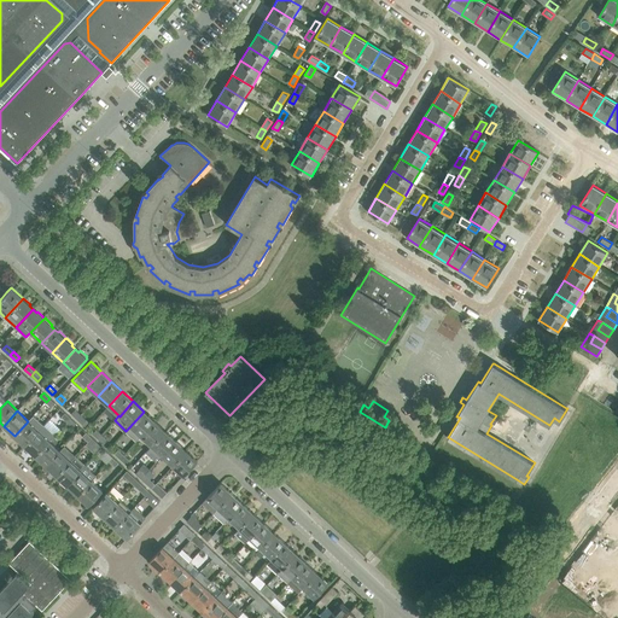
[(68,423),(71,418),(65,412),(62,417),(68,423)]
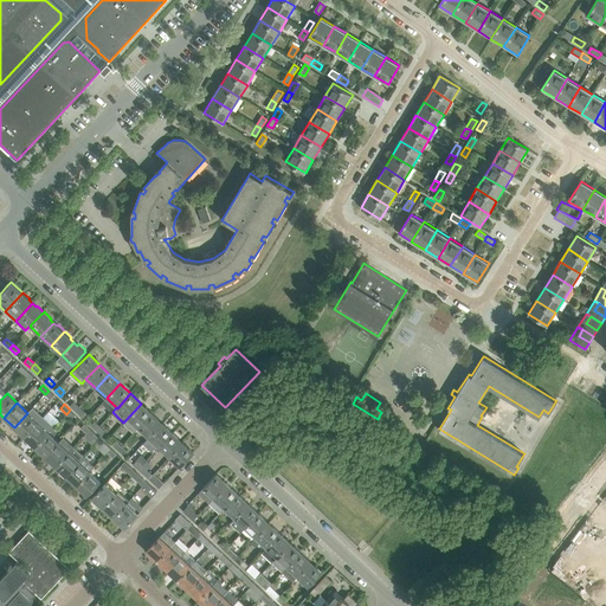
[(139,427),(152,413),(141,404),(123,423),(134,432),(139,427)]
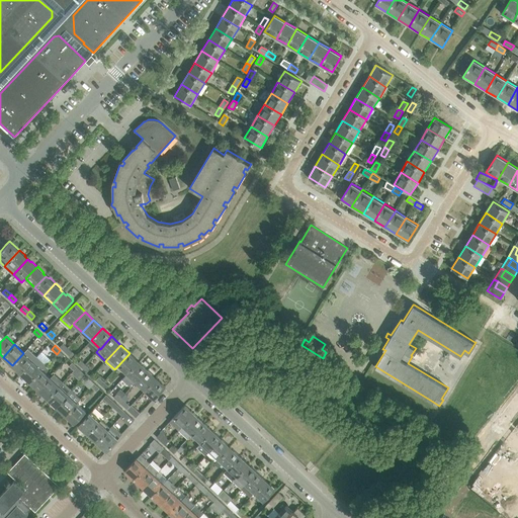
[(73,352),(68,347),(65,351),(70,355),(73,352)]
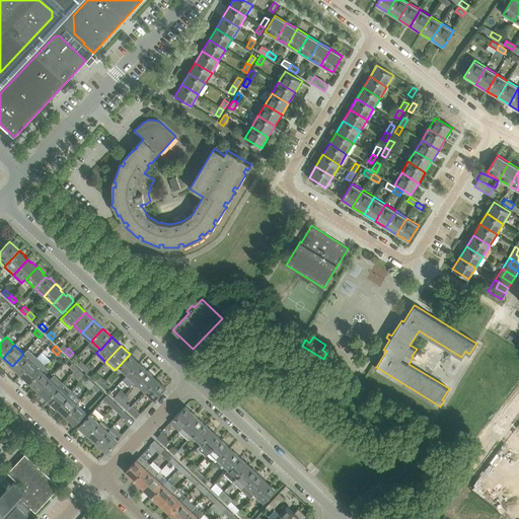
[(20,374),(36,358),(27,349),(23,354),(12,366),(20,374)]
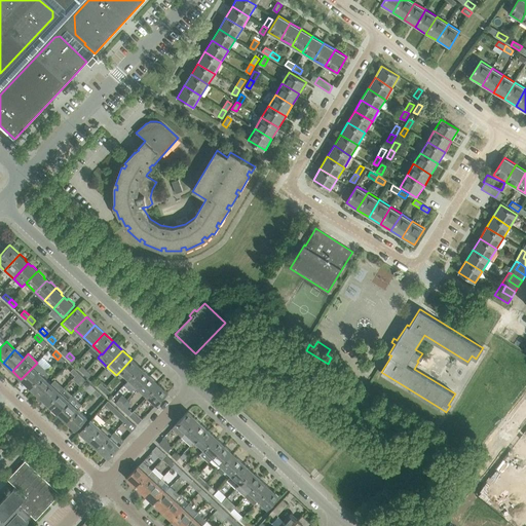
[(128,379),(141,367),(132,359),(120,371),(128,379)]
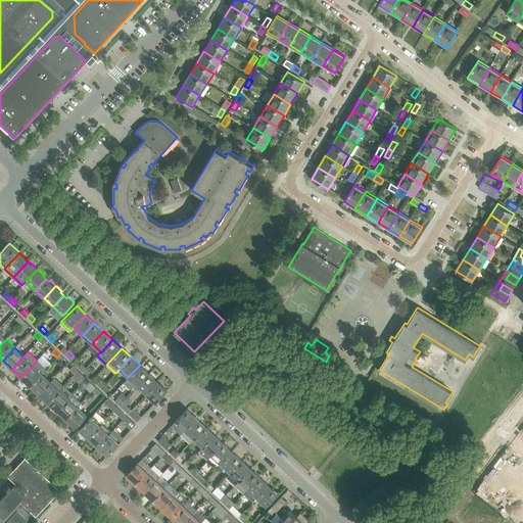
[(30,386),(42,373),(46,369),(37,361),(20,377),(30,386)]
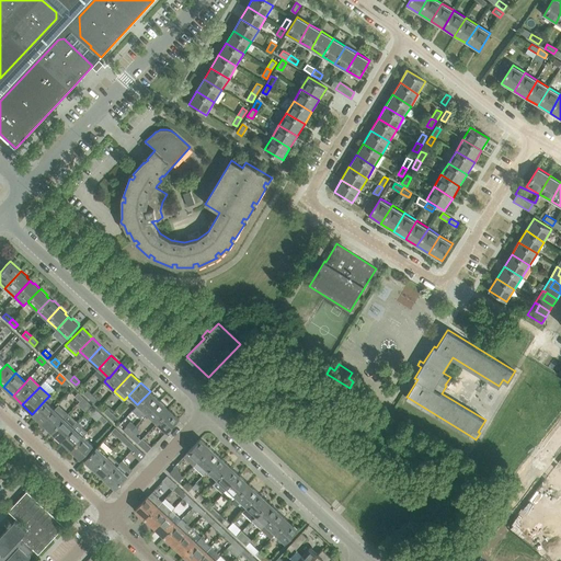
[(147,414),(160,400),(150,391),(137,404),(147,414)]
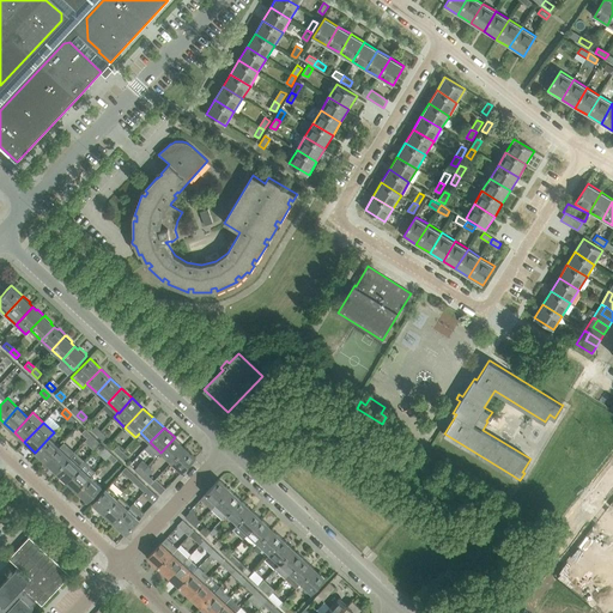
[(92,434),(86,429),(82,432),(87,438),(92,434)]
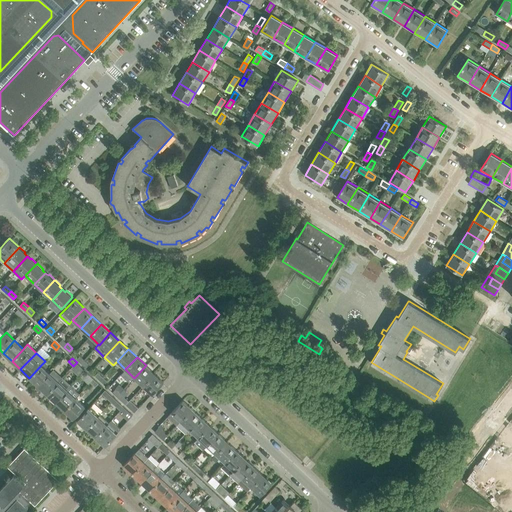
[(50,373),(41,365),(29,378),(38,386),(50,373)]
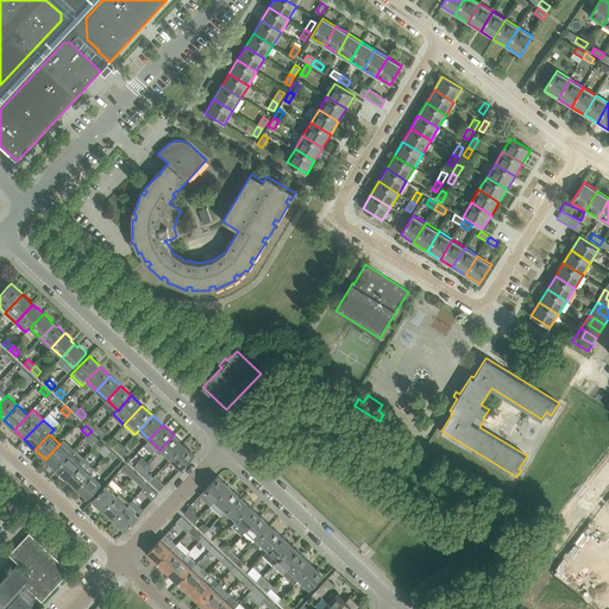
[(170,459),(184,445),(174,434),(159,450),(170,459)]
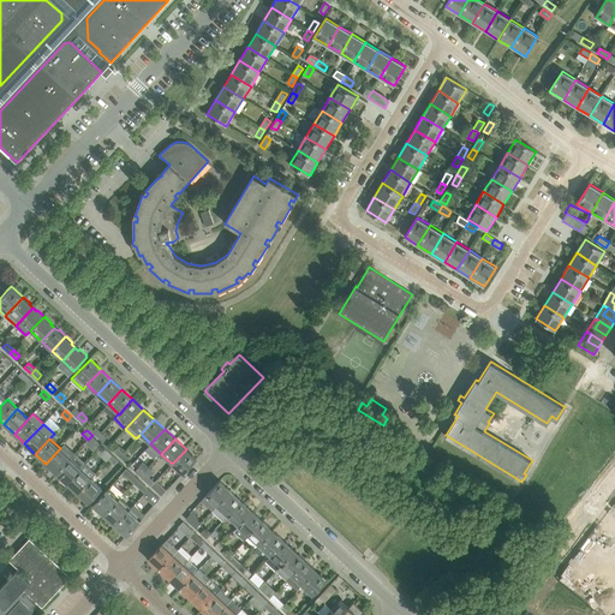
[(57,473),(71,459),(60,448),(46,464),(57,473)]
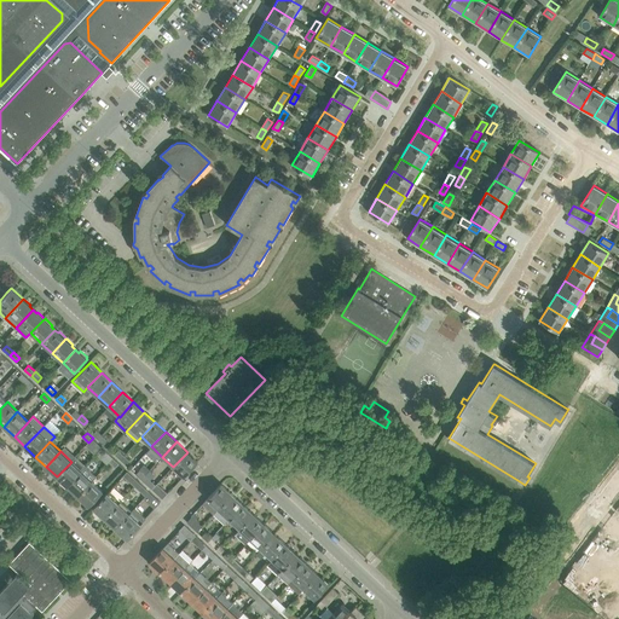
[(114,458),(108,452),(104,457),(110,462),(114,458)]
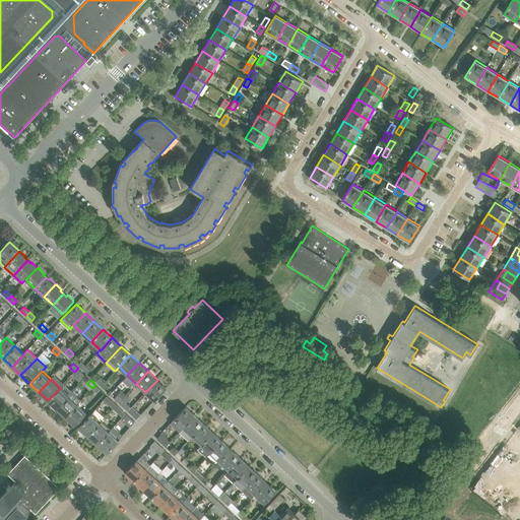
[(154,400),(166,388),(167,388),(157,380),(145,392),(154,400)]
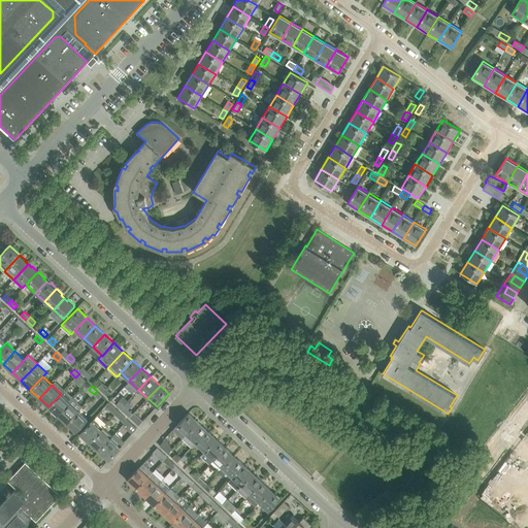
[(110,393),(106,388),(102,392),(107,396),(110,393)]
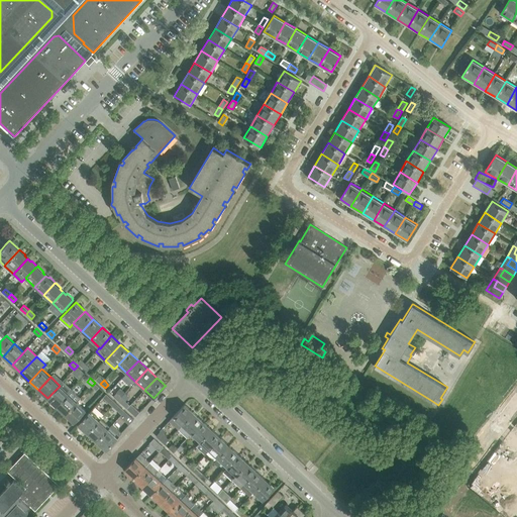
[(60,386),(47,398),(57,406),(68,394),(73,389),(64,381),(63,382),(60,386)]
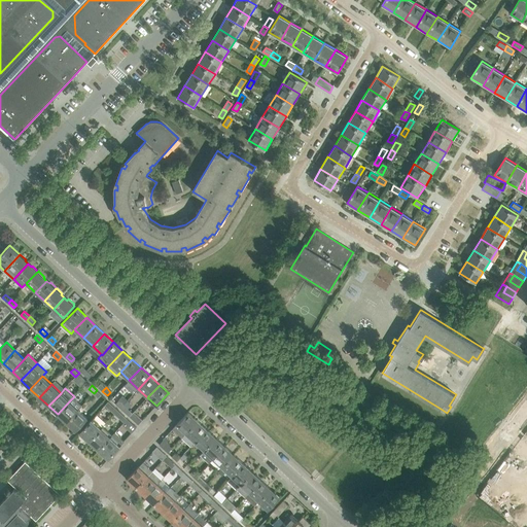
[(69,401),(58,414),(67,423),(78,410),(83,406),(74,396),(69,401)]
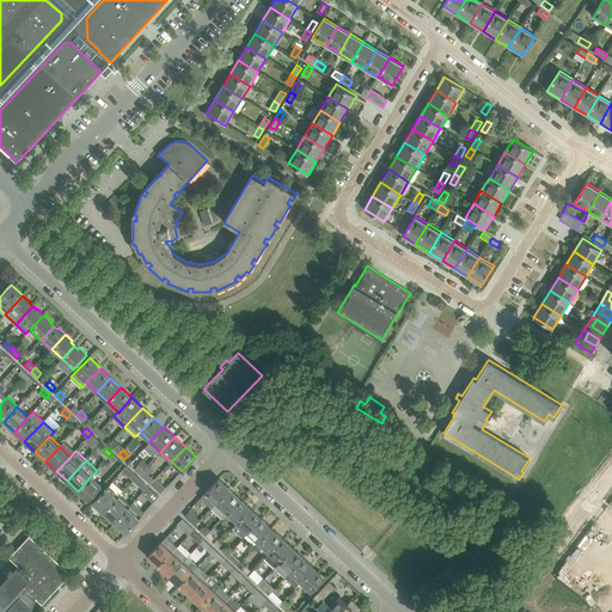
[(138,477),(126,465),(122,470),(134,481),(138,477)]
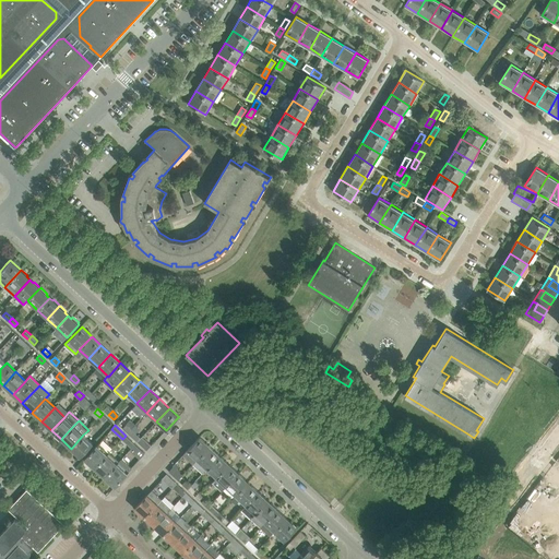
[(137,433),(131,429),(128,432),(133,438),(137,433)]
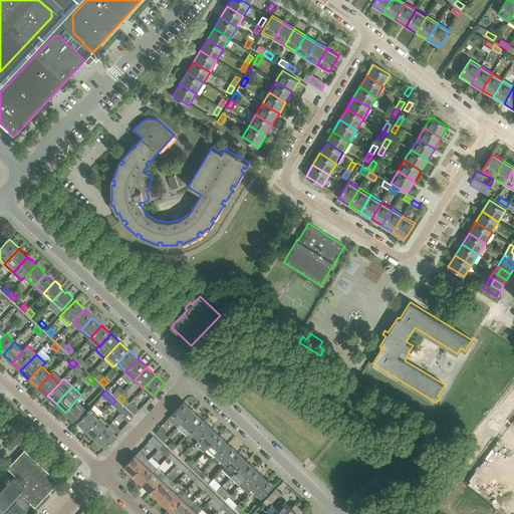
[(74,421),(85,408),(76,400),(65,413),(74,421)]
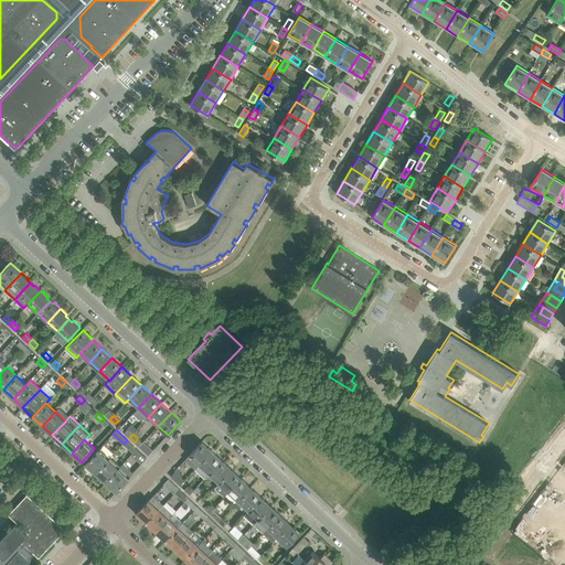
[(137,449),(127,440),(124,444),(132,452),(134,454),(137,449)]
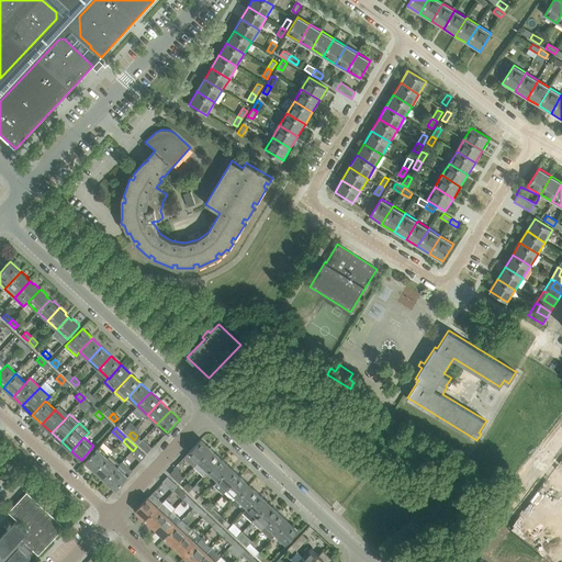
[(194,465),(212,448),(201,438),(188,452),(189,452),(184,457),(194,465)]
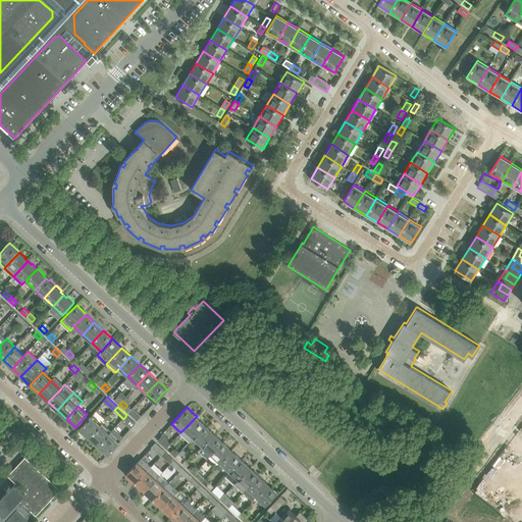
[(138,420),(142,416),(133,408),(128,412),(138,420)]
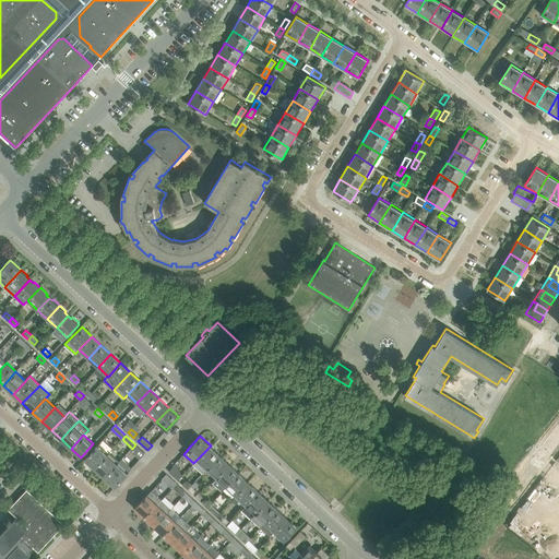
[(94,470),(109,454),(98,444),(84,460),(94,470)]
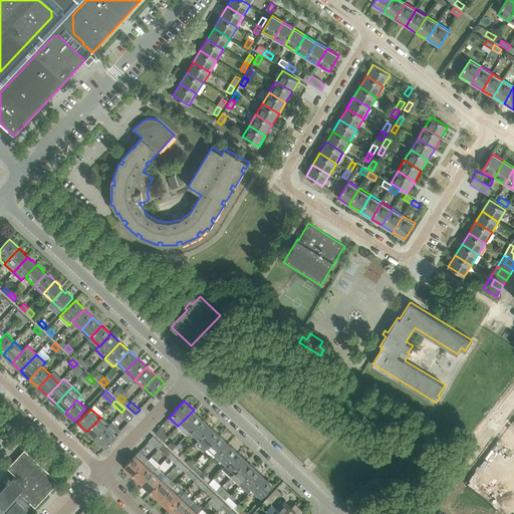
[(129,422),(133,417),(124,409),(121,413),(120,412),(119,414),(129,422)]
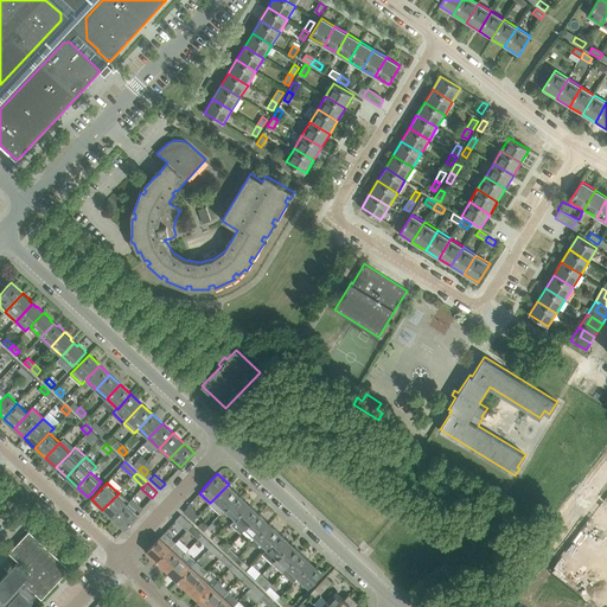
[(225,509),(240,493),(229,484),(210,503),(221,513),(225,509)]
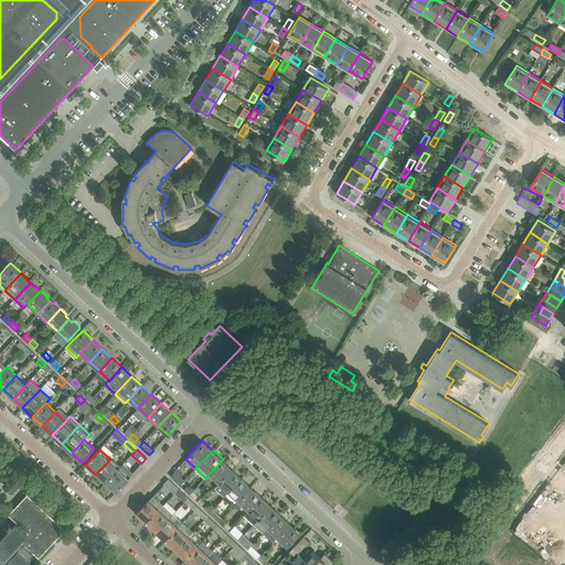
[(105,483),(119,468),(110,459),(95,475),(105,483)]
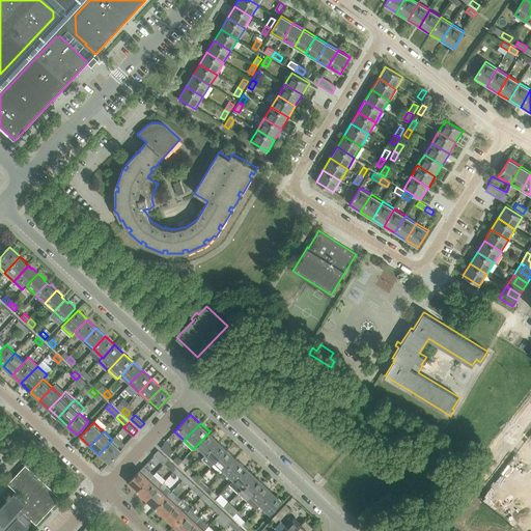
[(206,453),(219,440),(210,431),(197,445),(206,453)]
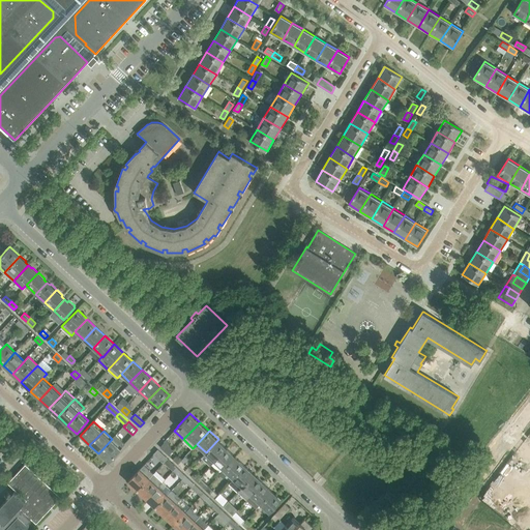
[(173,450),(171,447),(168,444),(170,441),(167,438),(164,442),(160,446),(169,454),(173,450)]
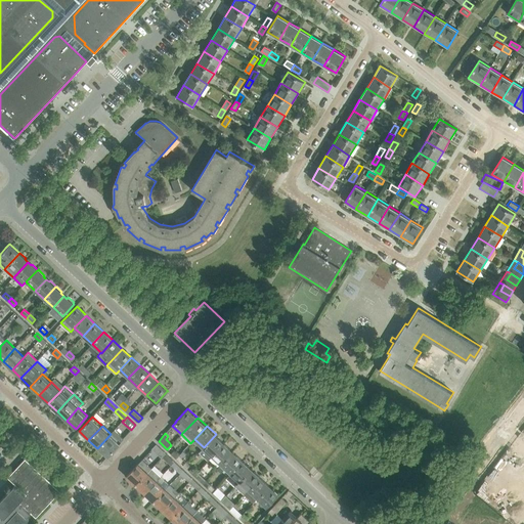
[(121,443),(111,434),(97,448),(107,457),(121,443)]
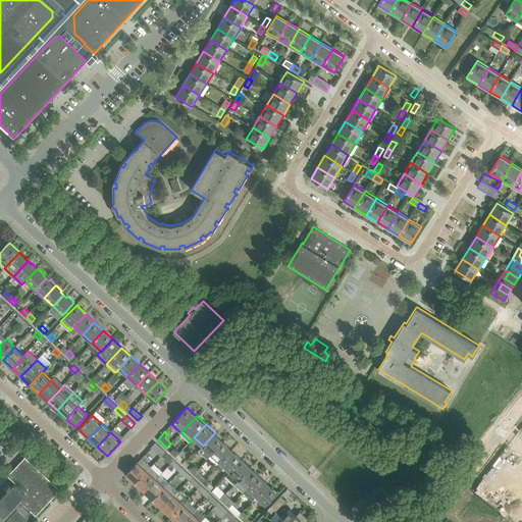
[(211,455),(223,441),(215,432),(203,446),(199,450),(208,458),(211,455)]
